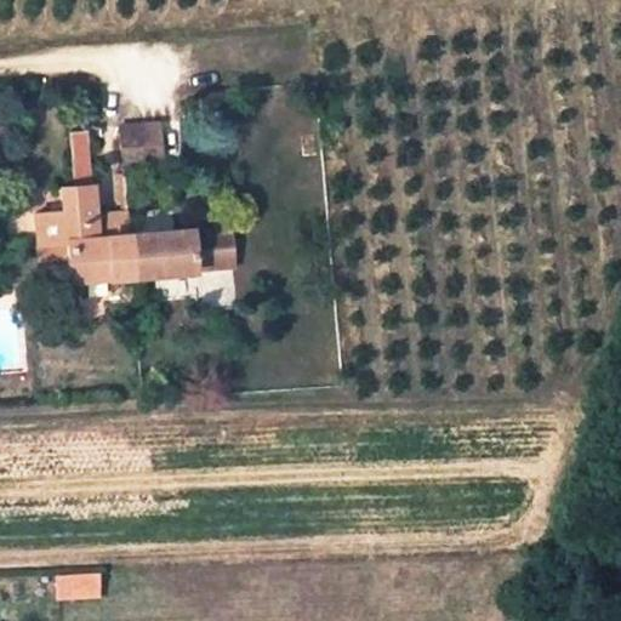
[(115,130),(119,180),(165,177),(164,144),(161,126),(115,130)]
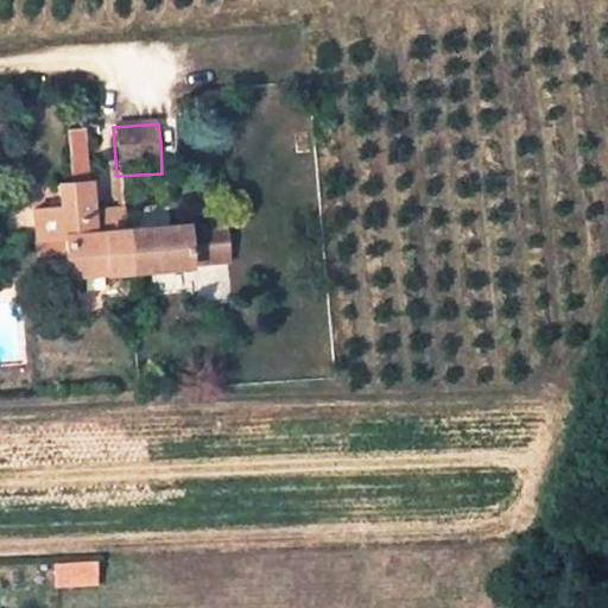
[(70,128),(73,181),(82,179),(88,179),(86,128),(70,128)]
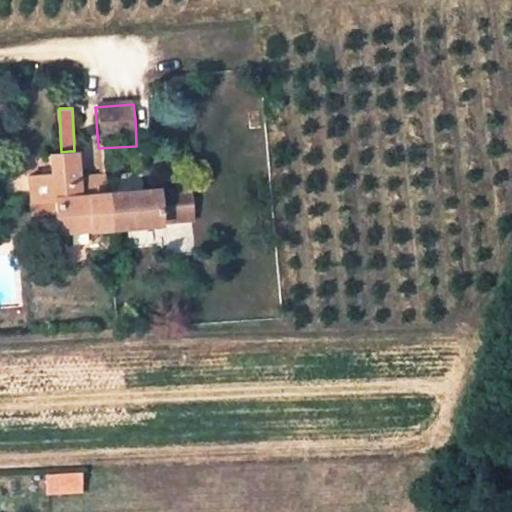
[(72,197),(70,175),(69,151),(61,152),(42,153),(42,170),(25,171),(27,199),(40,198),(42,212),(53,212),(54,233),(104,230),(101,195),(72,197)]
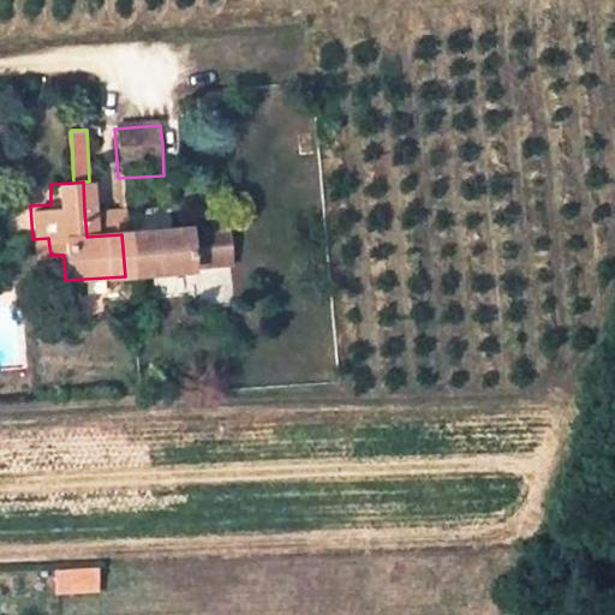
[(120,208),(84,210),(87,237),(121,234),(120,208)]
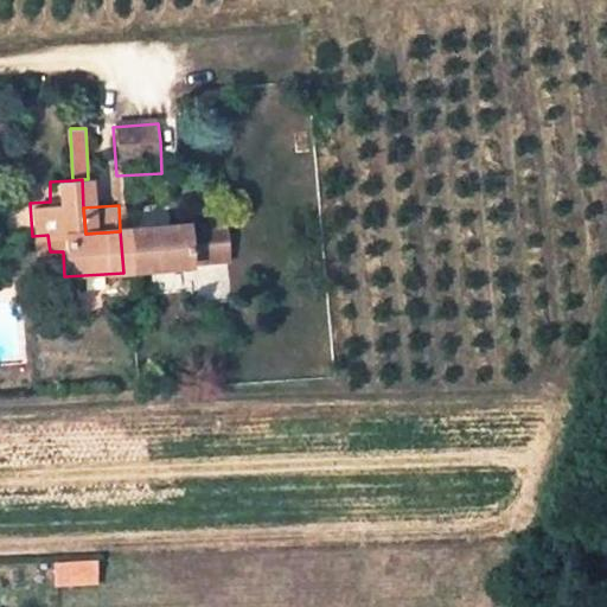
[(120,231),(123,273),(225,264),(224,223),(120,231)]
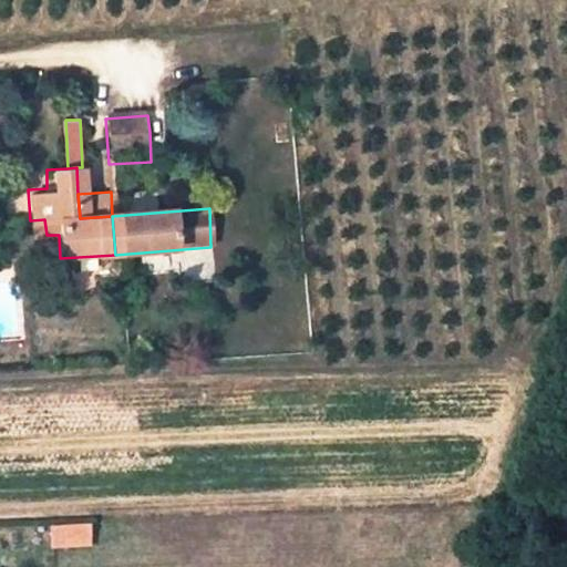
[(93,547),(91,523),(49,525),(51,549),(93,547)]
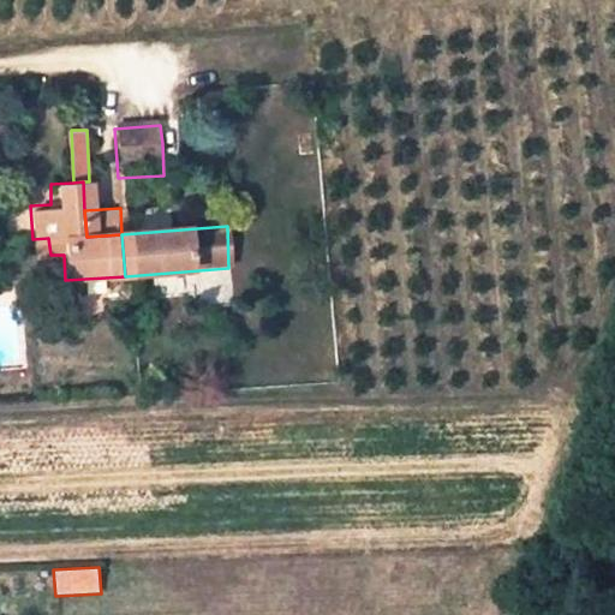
All buildings are outlined.
